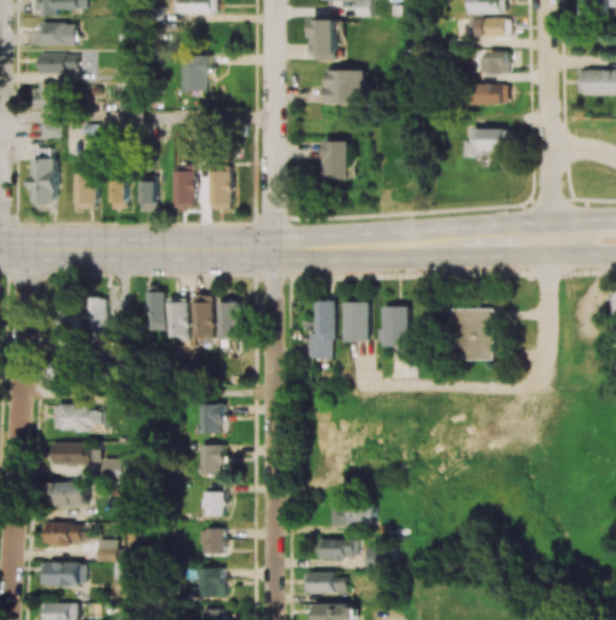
[(57,10),(86,9),(86,0),(28,0),(29,15),(57,13),(57,10)]
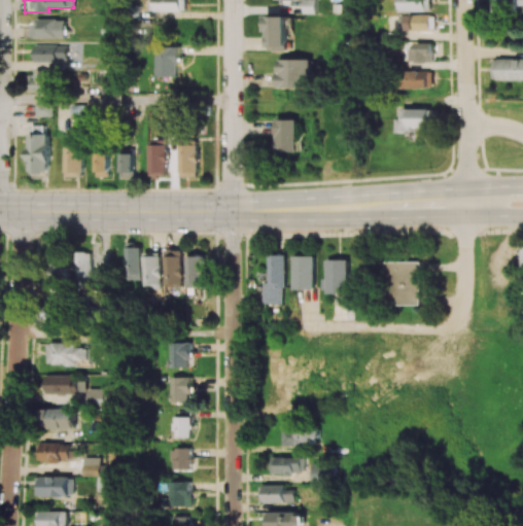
[(182,0),(147,0),(148,0),(143,1),(143,12),(183,11),(182,0)]
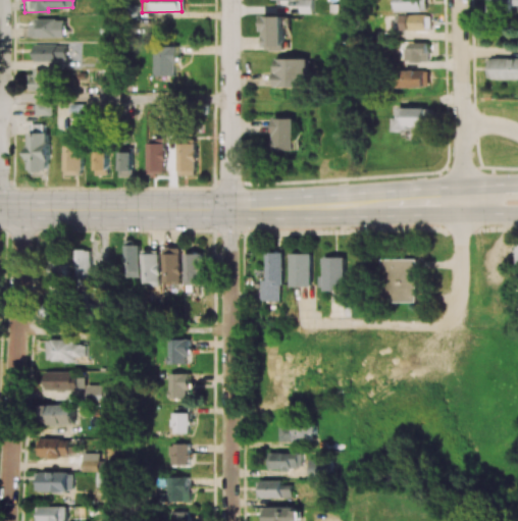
[(296,0),(296,13),(309,13),(308,0),(296,0)]
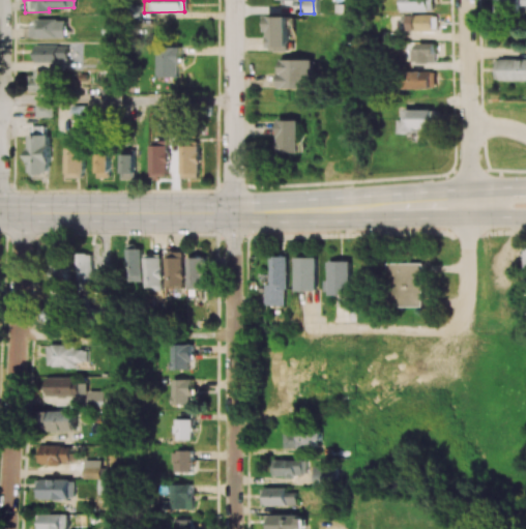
[(402,0),(403,12),(434,12),(434,0),(402,0)]
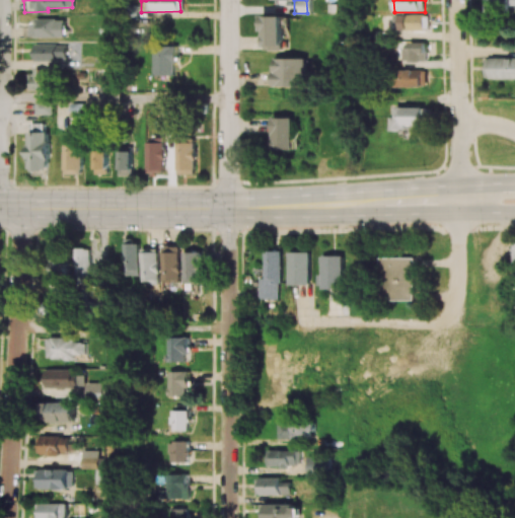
[(514,5),(514,0),(486,0),(486,14),(512,14),(513,5),(514,5)]
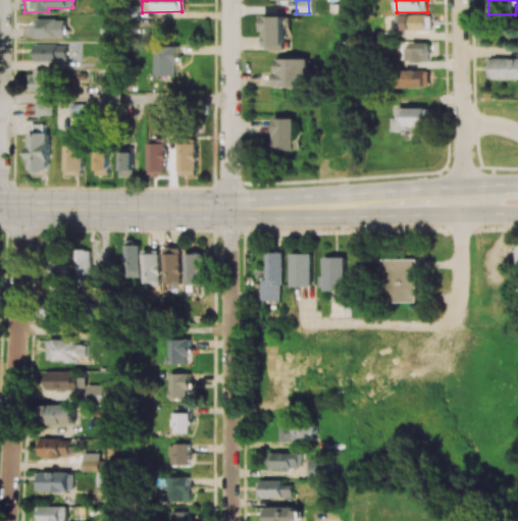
[(430,31),(430,15),(404,15),(404,30),(430,31)]
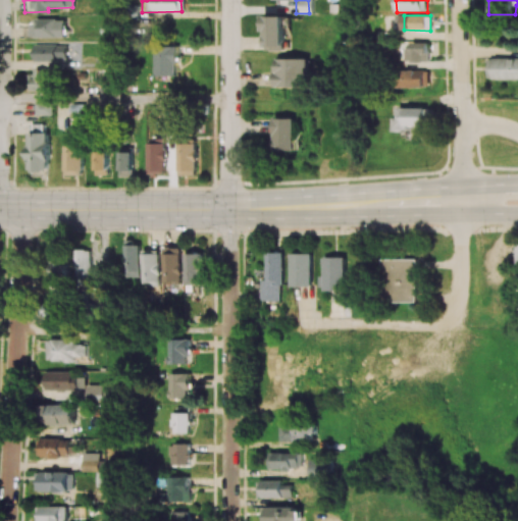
[(280,51),(280,16),(261,16),(261,51),(280,51)]
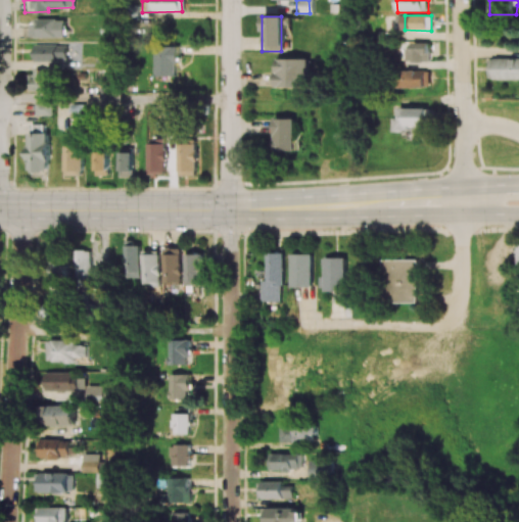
[(65,20),(30,19),(30,38),(65,38),(65,20)]
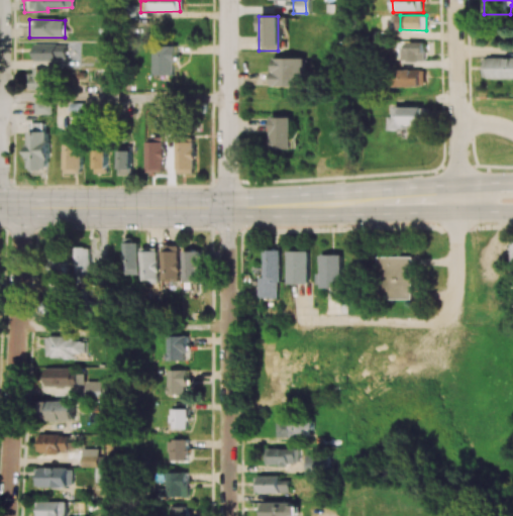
[(65,44),(32,43),(31,62),(64,62),(65,44)]
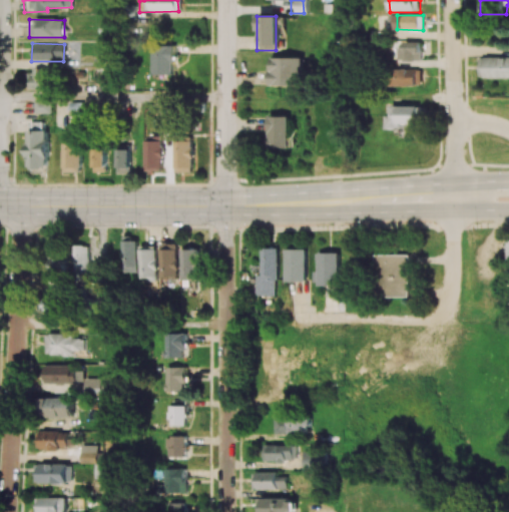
[(396,60),(419,61),(420,44),(397,43),(396,60)]
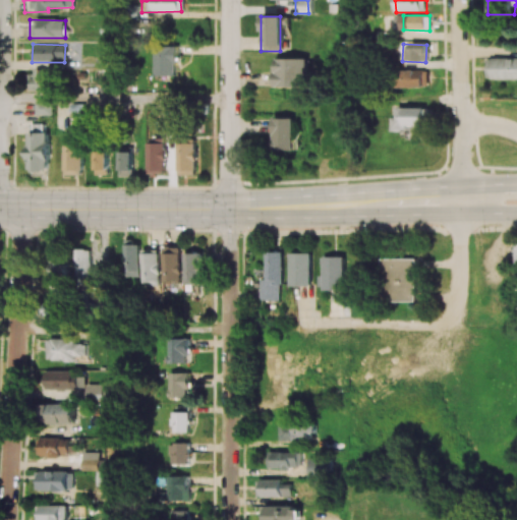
[(151,76),(174,76),(173,47),(151,47),(151,76)]
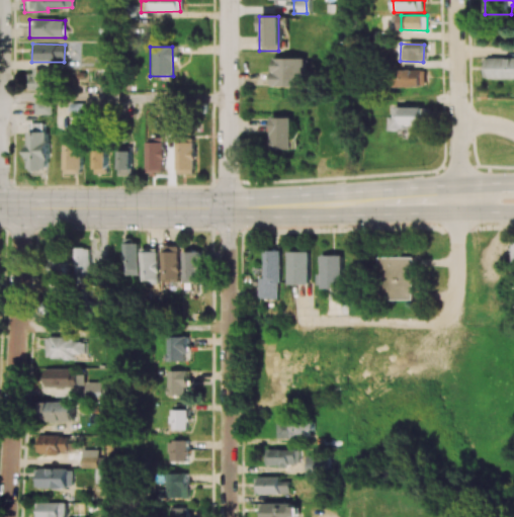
[(513,57),(486,59),(486,79),(513,78),(513,57)]
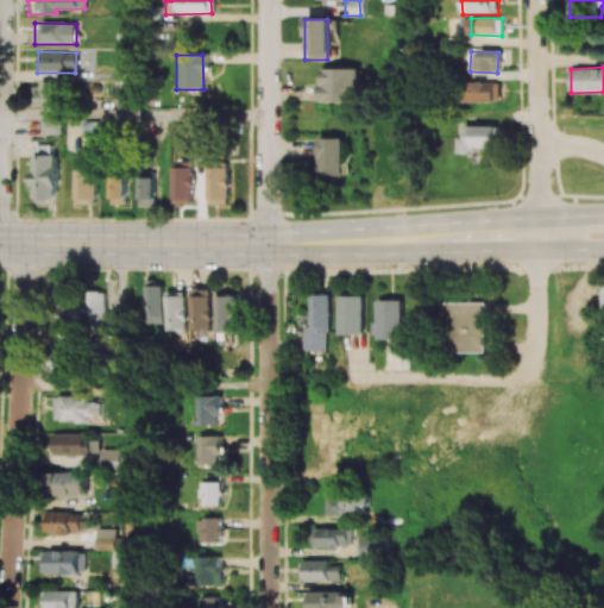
[(318,102),(357,101),(357,68),(316,69),(318,102)]
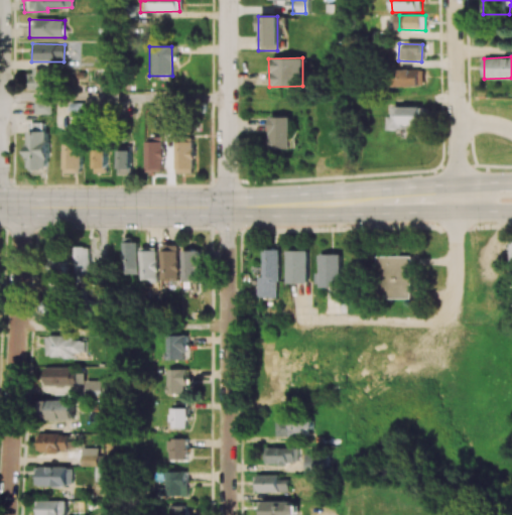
[(45,89),(46,70),(28,69),(27,89),(45,89)]
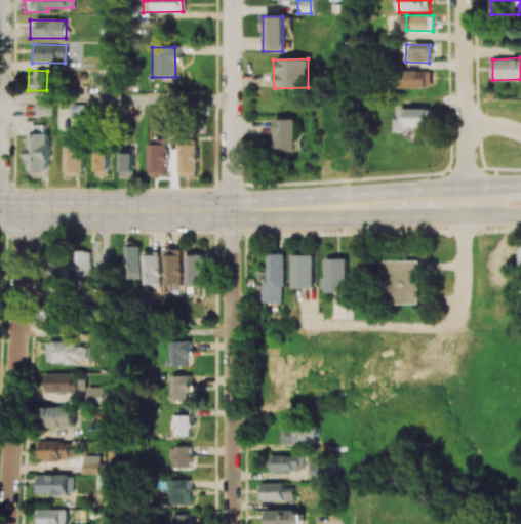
[(428,71),(398,71),(398,88),(428,87),(428,71)]
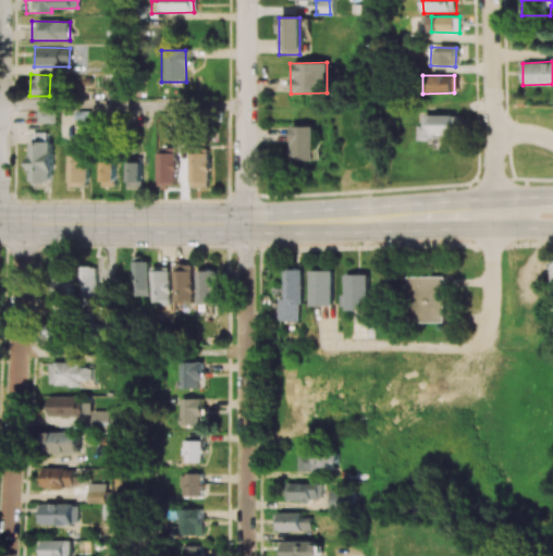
[(35,123),(52,123),(52,110),(35,110),(35,123)]
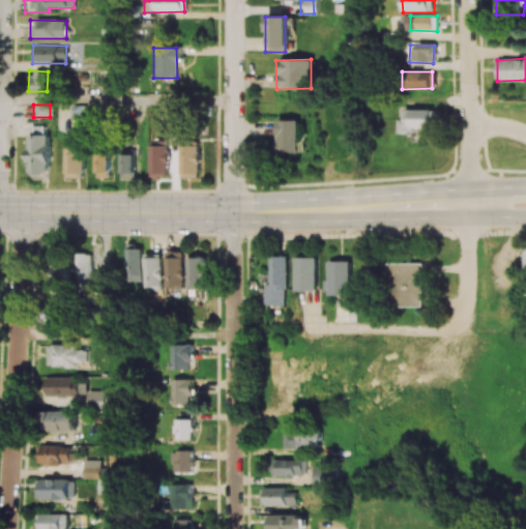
[(81,107),(67,107),(67,121),(81,121),(81,107)]
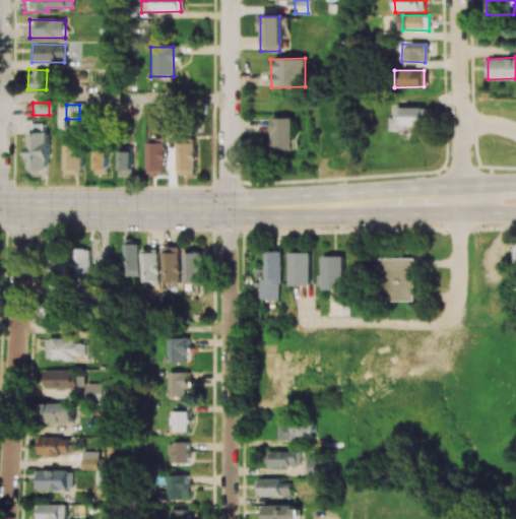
[(384,132),(401,132),(401,125),(427,126),(428,108),(392,107),(392,119),(384,119),(384,132)]
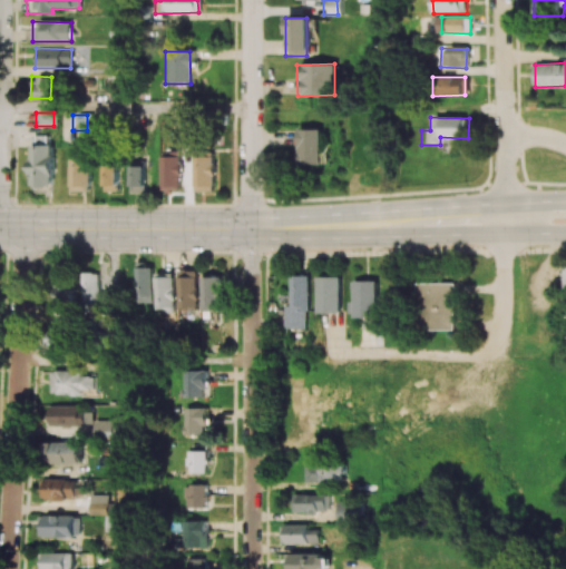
[(320,165),(319,129),(296,129),(298,165),(320,165)]
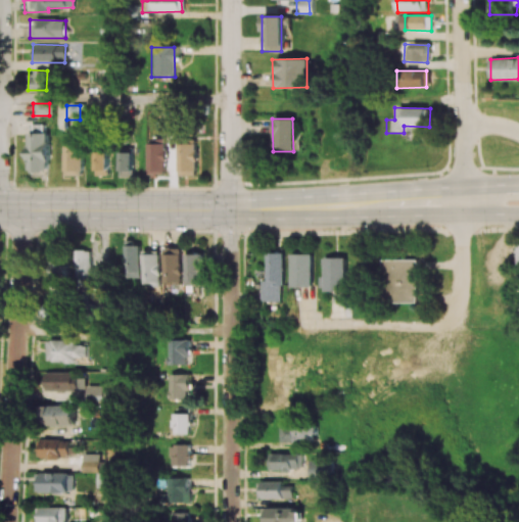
[(45,125),(29,125),(29,133),(27,133),(27,172),(45,172),(45,125)]
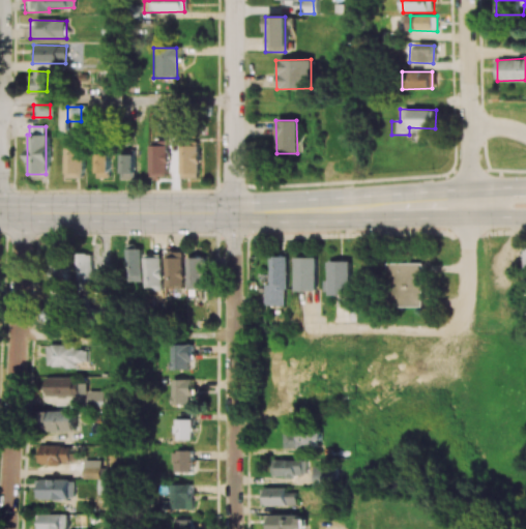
[(146,143),(146,177),(166,176),(165,143),(146,143)]
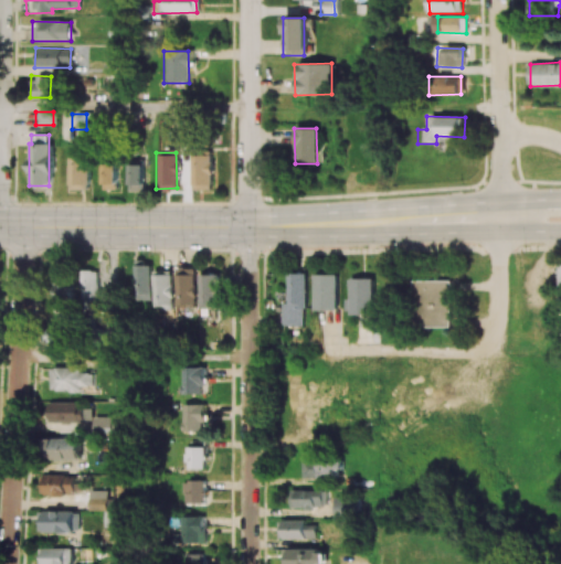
[(65,190),(86,190),(85,155),(64,155),(65,190)]
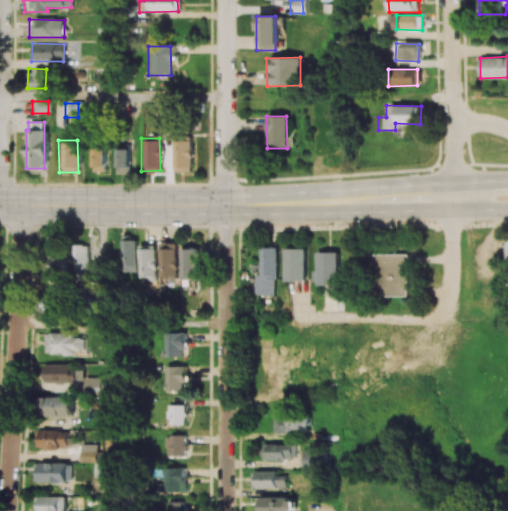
[(190,141),(172,141),(171,172),(190,172),(190,141)]
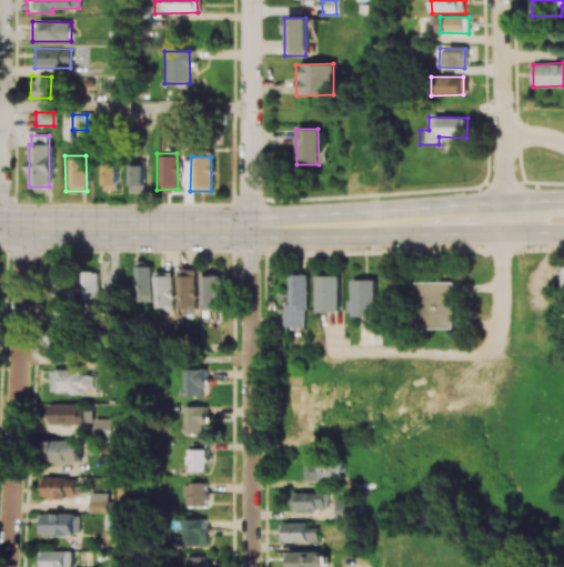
[(141,193),(141,161),(127,160),(127,192),(141,193)]
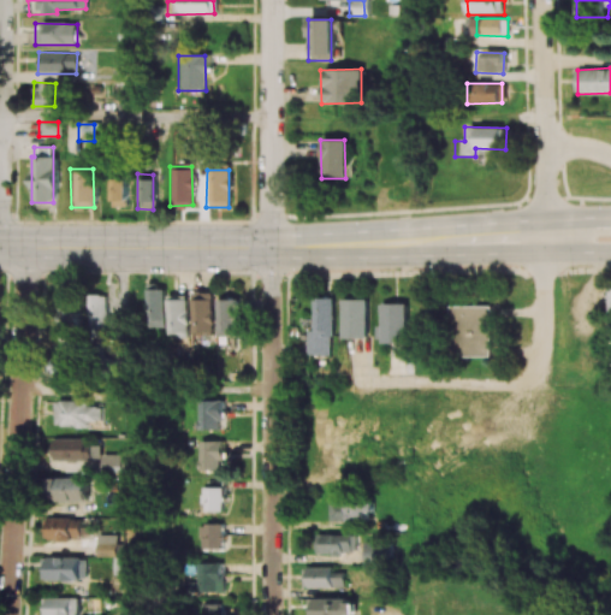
[(124,207),(124,179),(107,179),(107,207),(124,207)]
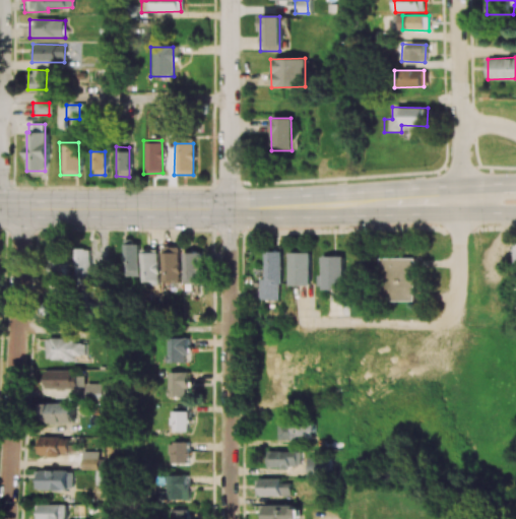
[(46,276),(60,276),(60,240),(46,240),(46,276)]
